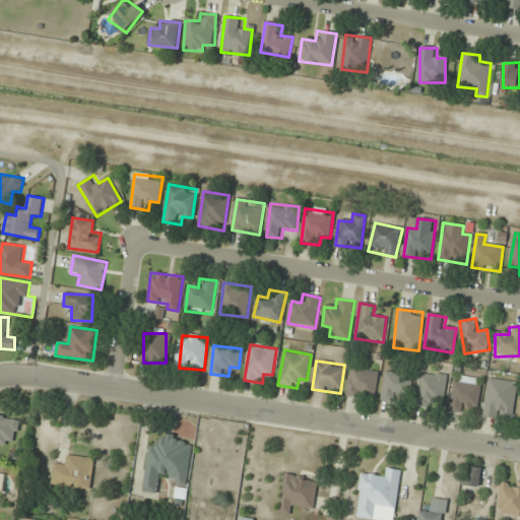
[(375,399),(379,372),(350,368),(346,395),(375,399)]
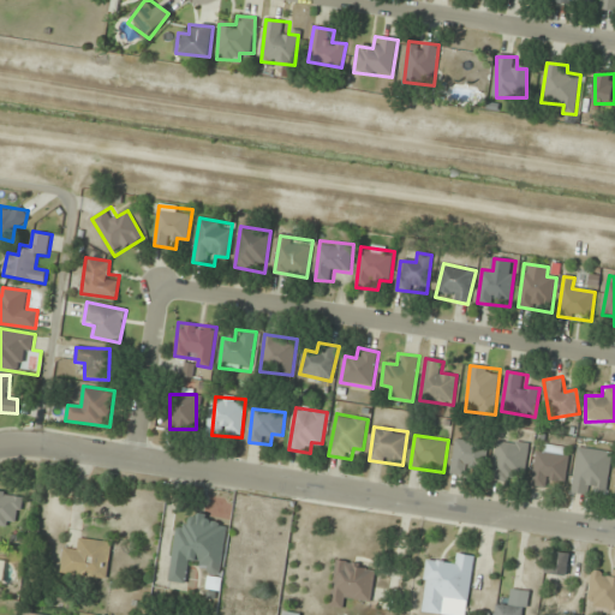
[(489,443),(459,436),(451,470),(471,475),(473,466),(483,467),(489,443)]
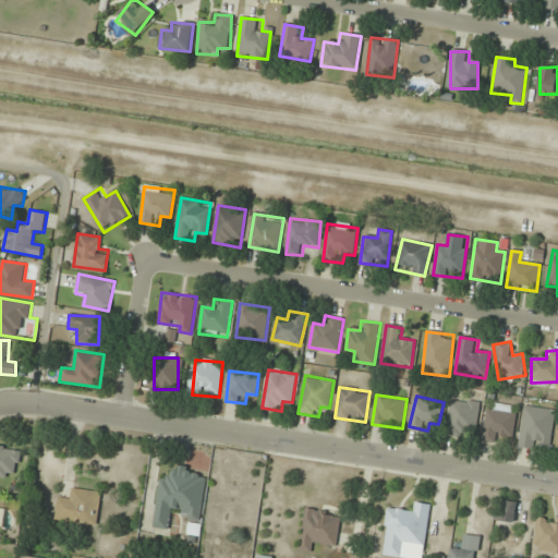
[(465,437),(466,431),(477,432),(480,402),(450,400),(447,435),(465,437)]
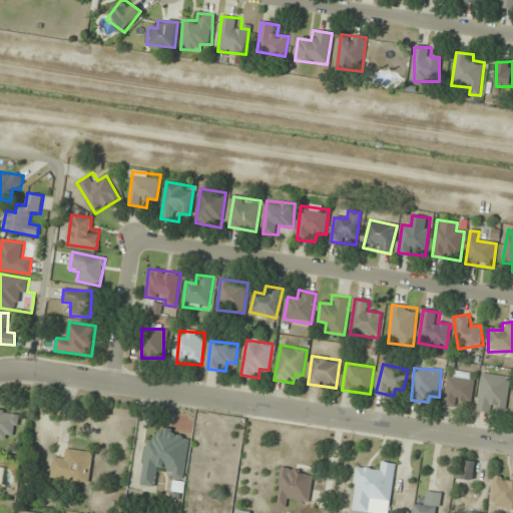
[(444,404),(461,407),(462,399),(472,400),(476,374),(448,371),(444,404)]
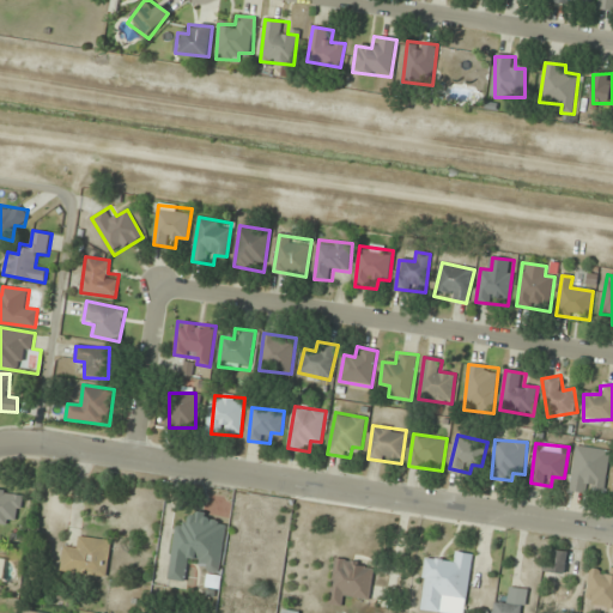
[(569,491),(604,496),(610,451),(576,447),(569,491)]
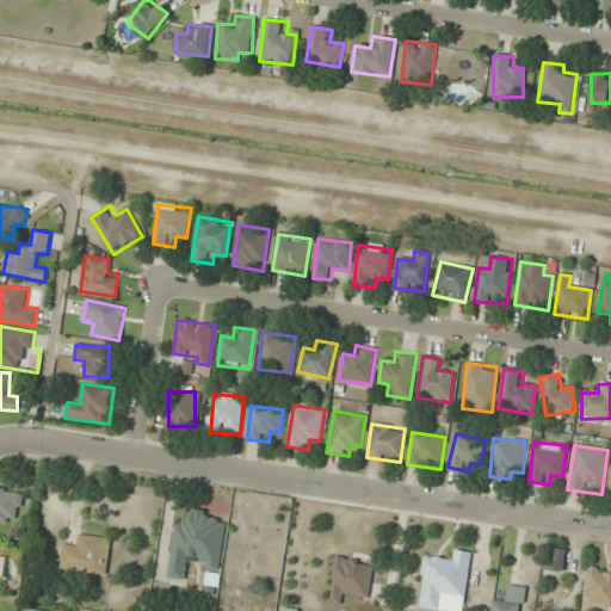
[(24,492),(0,488),(0,520),(19,524),(24,492)]
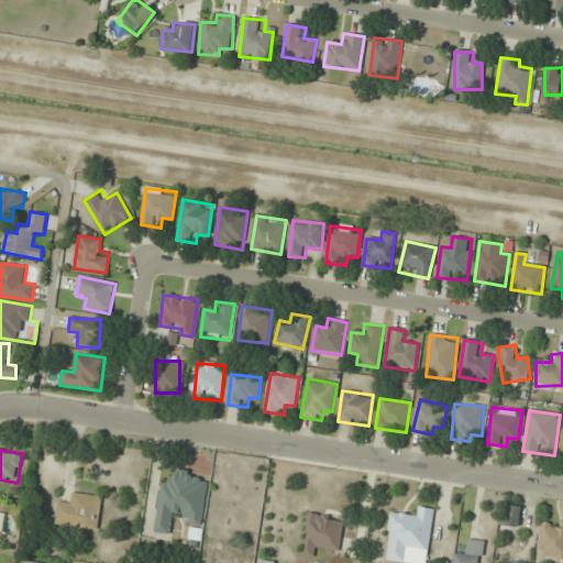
[(162,481),(154,532),(175,536),(176,522),(201,526),(208,482),(197,481),(198,473),(174,470),(173,483),(162,481)]
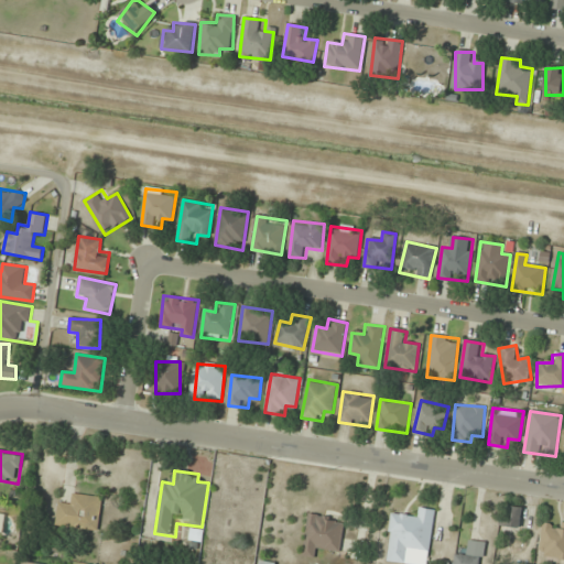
[(102,498),(72,494),(71,505),(58,502),(55,525),(98,531),(102,498)]
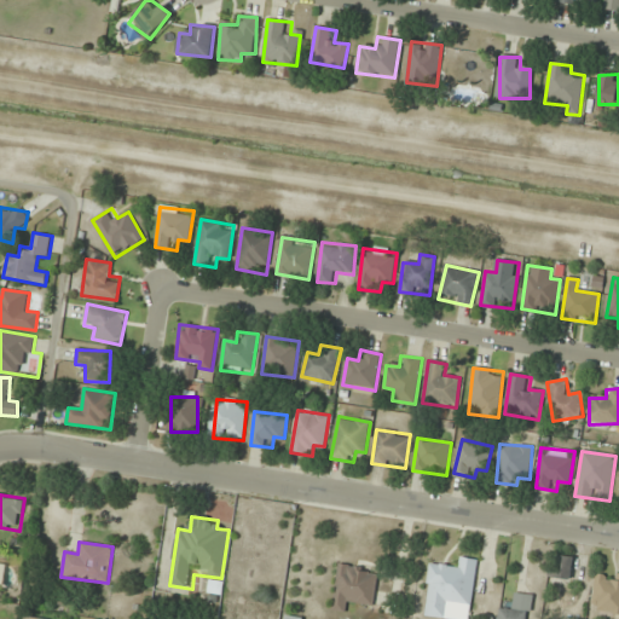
[(571,579),(573,557),(553,554),(550,577),(571,579)]
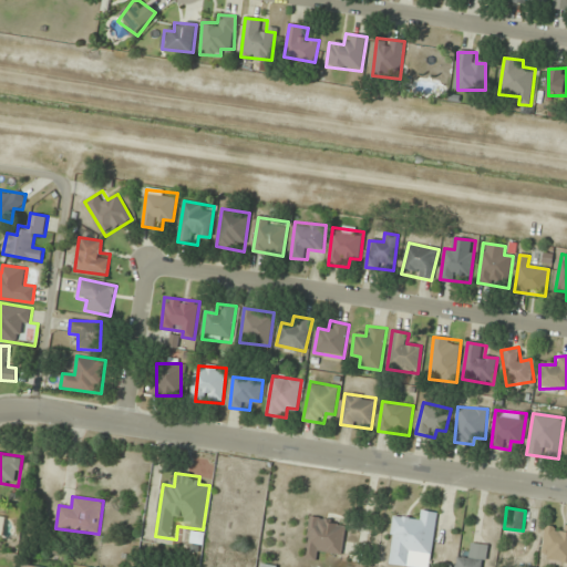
[(393,516),(387,565),(406,566),(408,566),(410,556),(432,559),(437,513),(419,509),(418,519),(393,516)]
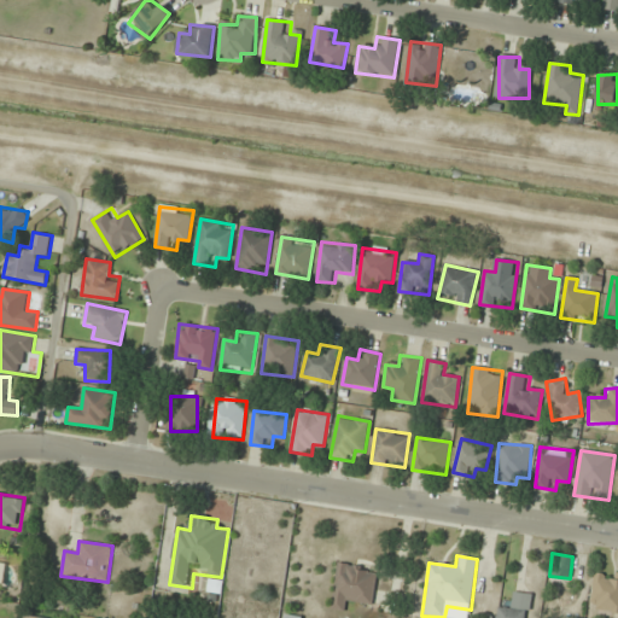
[(373,605),(378,569),(337,563),(331,610),(344,611),(345,601),(373,605)]
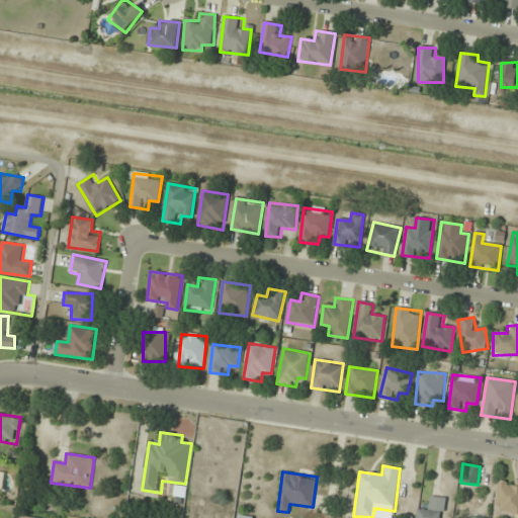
[(517,513),(517,480),(517,484),(498,483),(496,511),(517,513)]
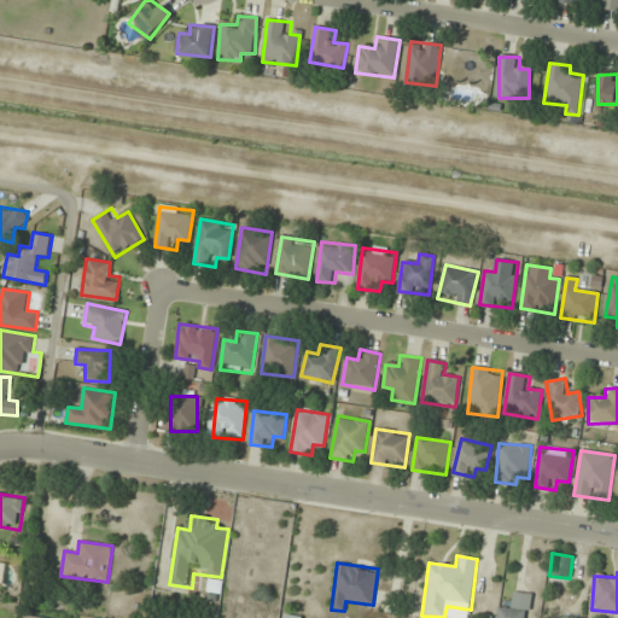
[(529,617),(532,594),(512,592),(511,605),(499,604),(496,617),(529,617)]
